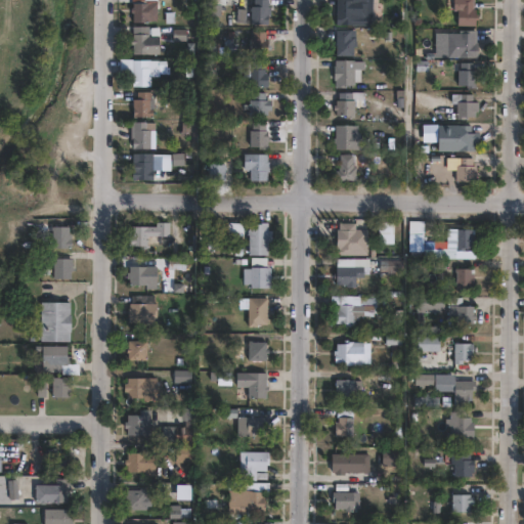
[(156,0),(156,20),(131,19),(131,10),(128,10),(128,5),(131,5),(131,0),(156,0)]
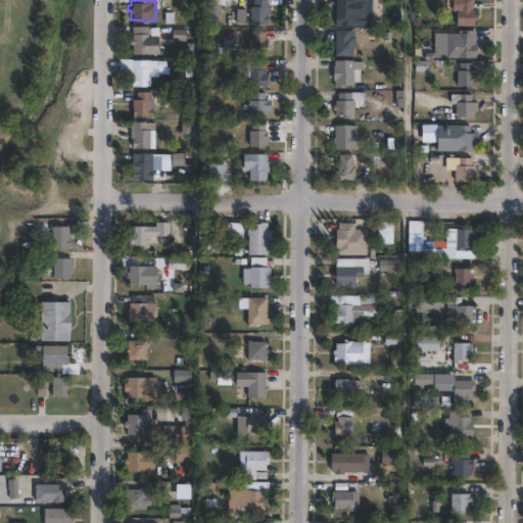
[(267,0),(267,4),(270,4),(270,13),(266,12),(266,21),(248,20),(249,3),(251,3),(251,0),(267,0)]
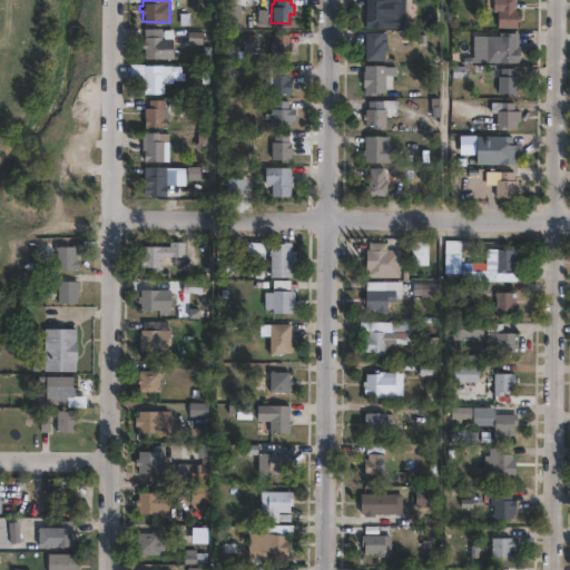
[(403,0),(402,26),(363,26),(364,0),(403,0)]
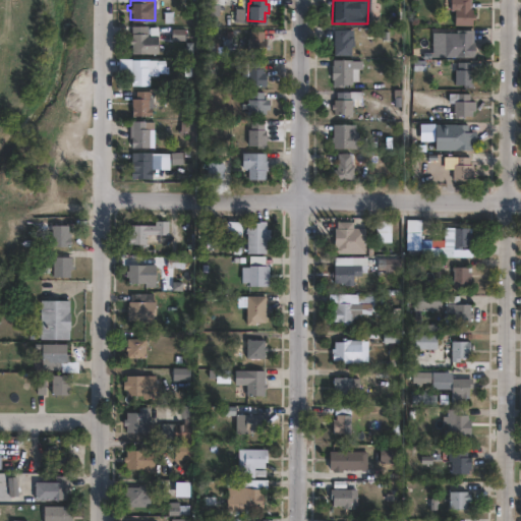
[(470,0),(470,23),(453,23),(454,8),(450,8),(450,0),(470,0)]
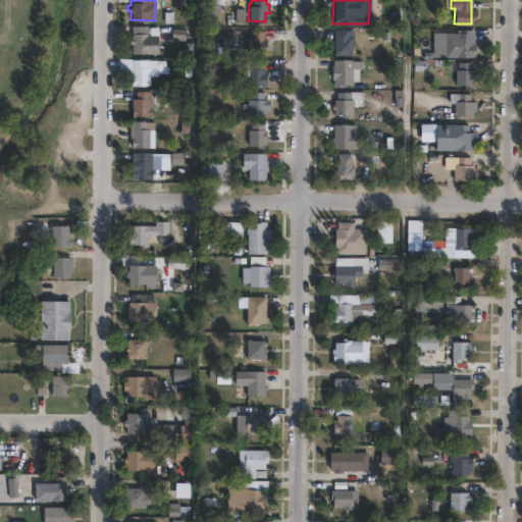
[(147,23),(147,34),(157,34),(158,51),(131,51),(131,42),(128,42),(128,36),(131,36),(131,24),(147,23)]
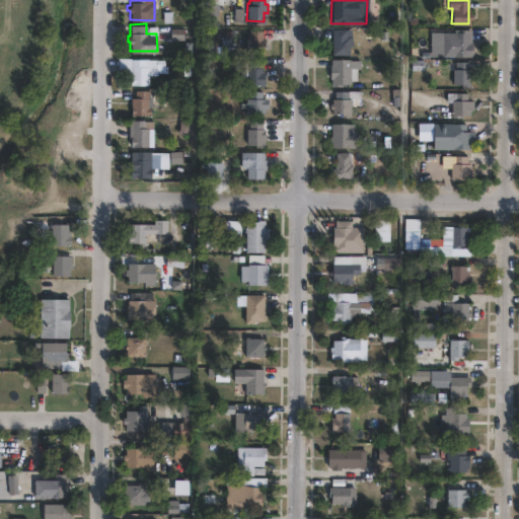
[(265,36),(264,53),(245,52),(246,36),(248,36),(248,28),(263,28),(262,36),(265,36)]
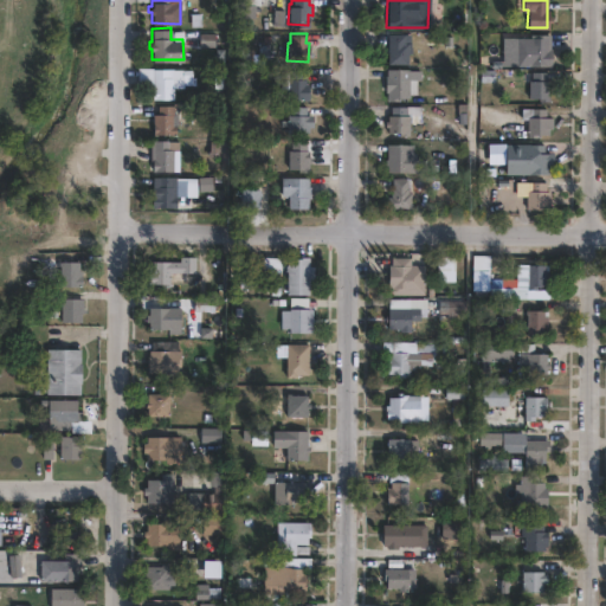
[(408,42),(407,63),(386,63),(387,33),(403,33),(403,42),(408,42)]
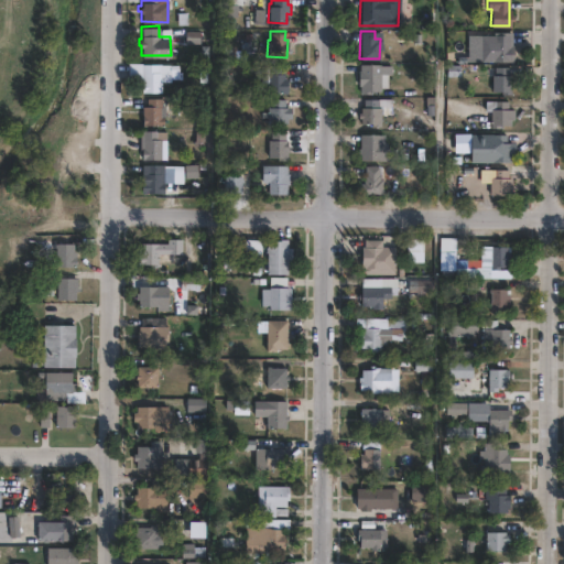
[(510,32),(509,60),(480,60),(481,34),(495,34),(495,32),(510,32)]
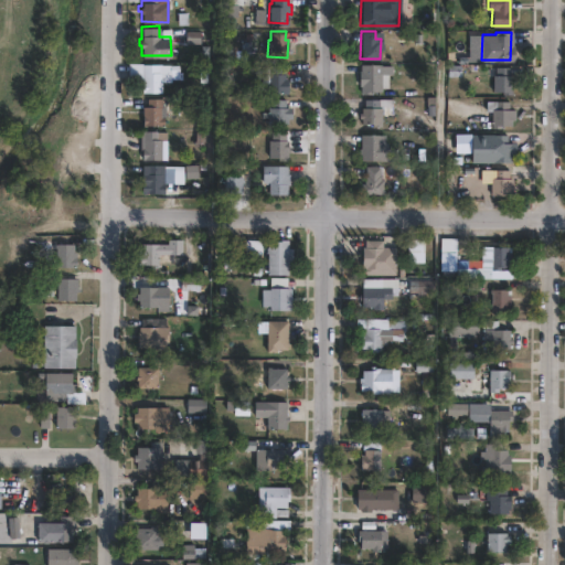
[(141,61),(141,62),(170,63),(179,63),(179,75),(171,75),(170,80),(161,80),(160,91),(141,89),(141,76),(128,76),(128,61),(141,61)]
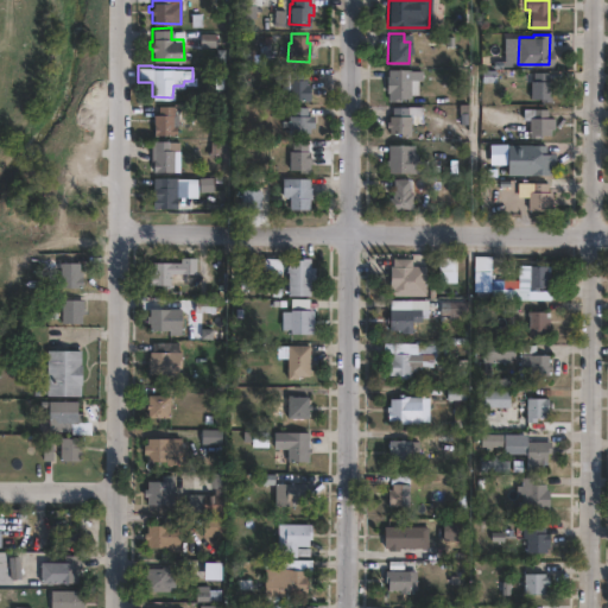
[(305,68),(305,82),(309,82),(309,97),(285,97),(285,88),(289,88),(289,78),(280,78),(280,68),(305,68)]
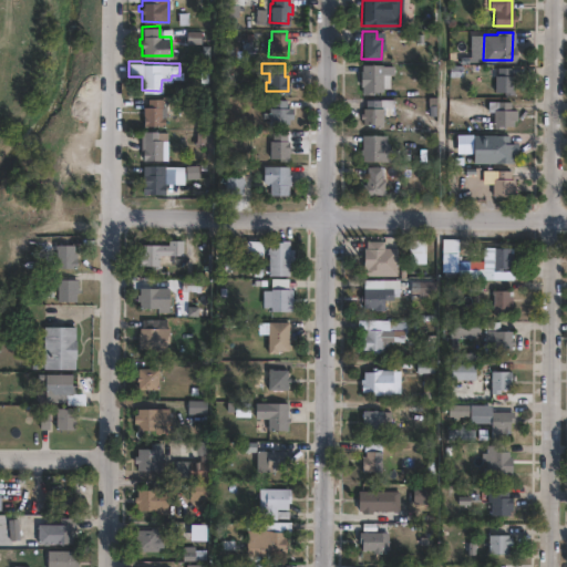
[(381,63),(381,64),(388,64),(388,73),(389,73),(389,88),(382,88),(382,91),(372,91),(372,93),(362,93),(362,84),(359,84),(359,70),(361,70),(361,63),(381,63)]
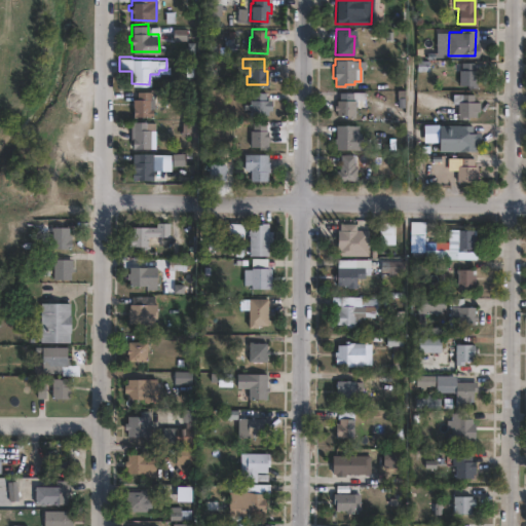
[(477,69),(476,87),(466,86),(466,85),(457,84),(458,69),(460,69),(460,62),(475,62),(474,69),(477,69)]
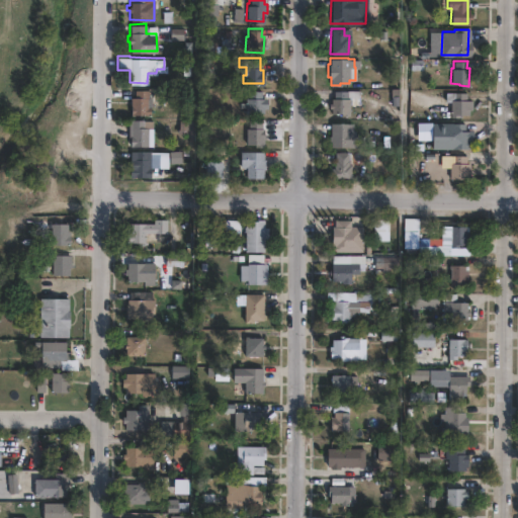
[(148,88),(147,113),(130,112),(131,96),(134,96),(134,88),(148,88)]
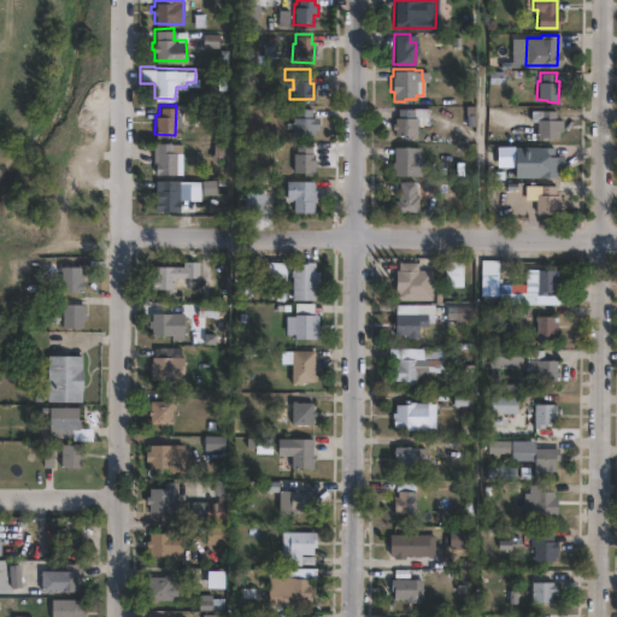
[(311,106),(311,116),(318,116),(318,127),(313,127),(313,133),(303,131),(303,136),(292,136),(292,115),(294,115),(294,106),(311,106)]
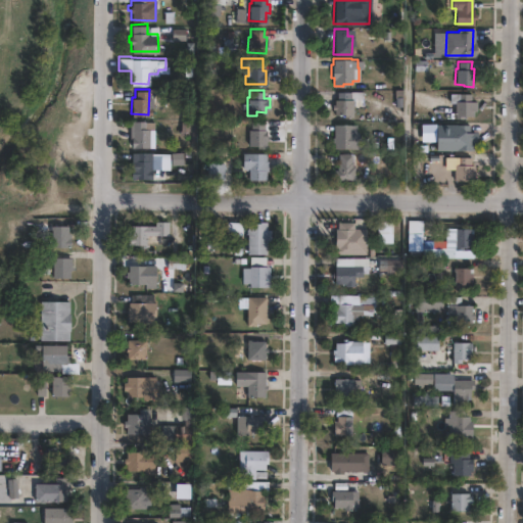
[(352,104),(352,116),(344,116),(344,113),(335,113),(335,109),(331,109),(331,103),(334,103),(334,99),(336,99),(336,91),(364,91),(363,104),(352,104)]
